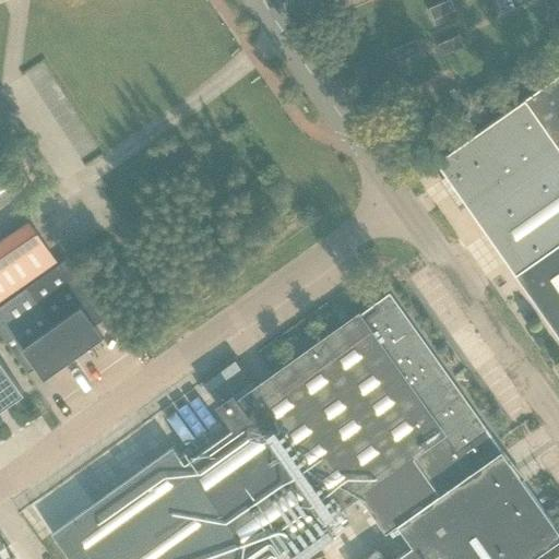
[(444,0),(429,8),(435,19),(456,9),(451,0),(444,0)]
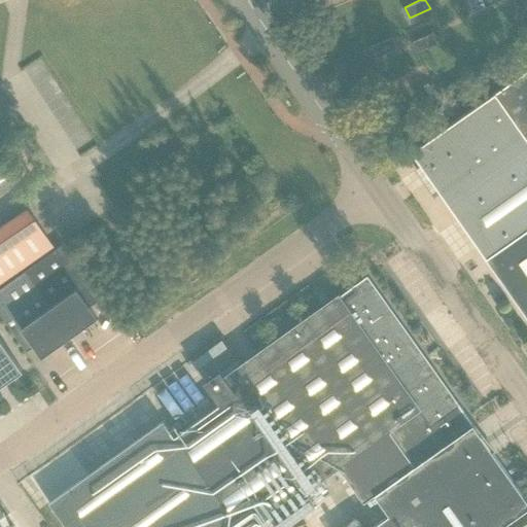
[(468,0),(473,11),(499,0),(468,0)]
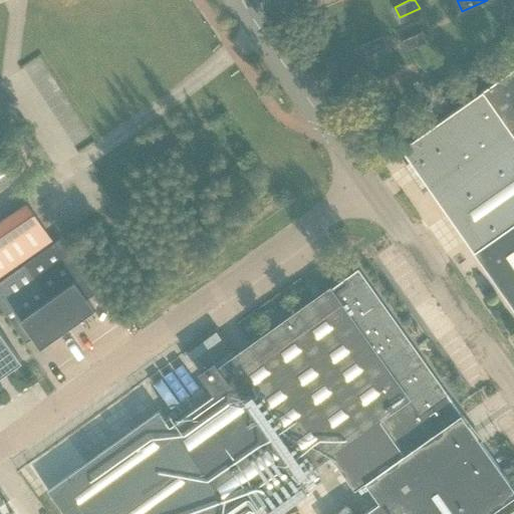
[(402,41),(407,51),(427,43),(422,32),(402,41)]
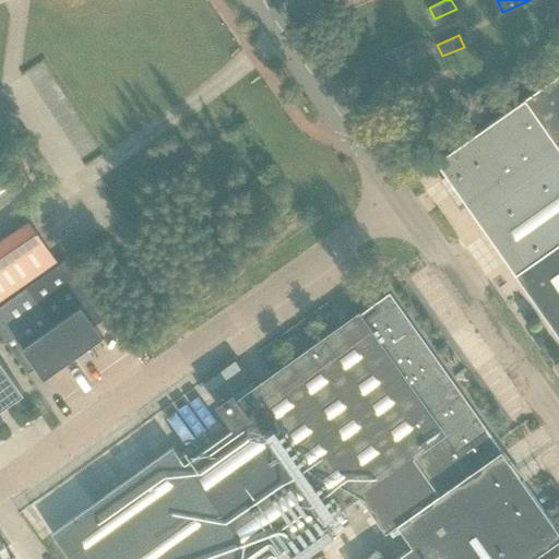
[(558,79),(440,167),(515,274),(526,289),(558,335),(558,79)]
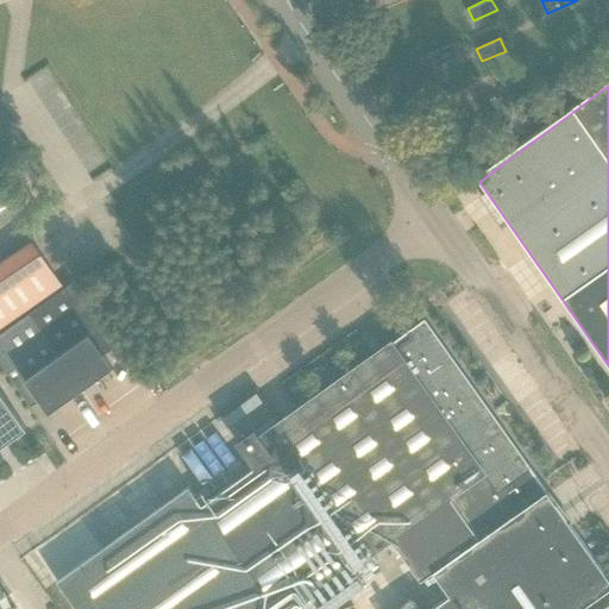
[(42,256),(0,283),(0,325),(62,284),(42,256)]
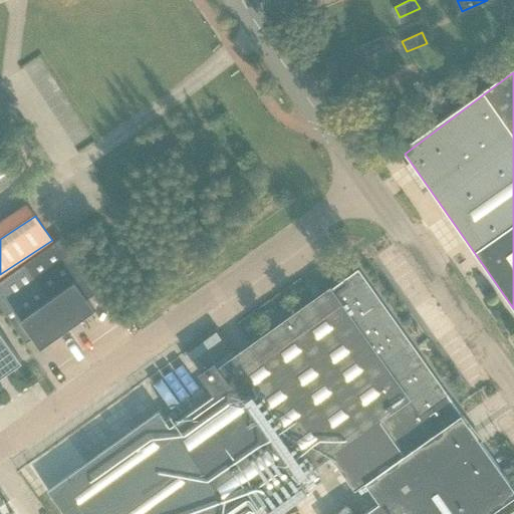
[(0,305),(26,342),(34,336),(41,346),(95,306),(89,297),(98,291),(61,238),(0,281),(0,305)]
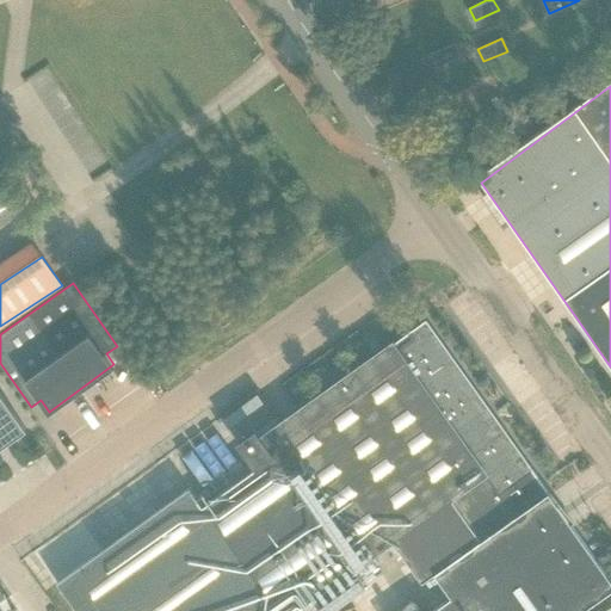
[(190,491),(56,586),(74,610),(295,610),(355,571),(371,557),(393,543),(421,582),(436,573),(452,598),(432,610),(588,610),(610,596),(610,581),(547,493),(507,438),(426,322),(393,346),(392,344),(281,423),(276,417),(238,444),(254,469),(203,510),(190,491)]
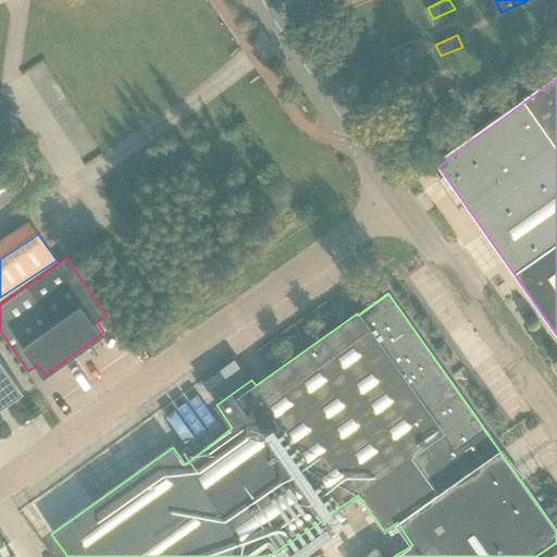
[(5,404),(25,390),(24,388),(0,355),(0,404),(4,403),(5,404)]
